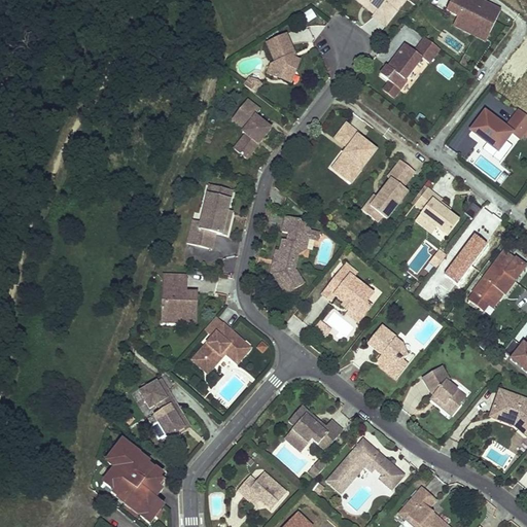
[(353,0),(366,10),(370,6),(363,1),(363,0),(353,0)]
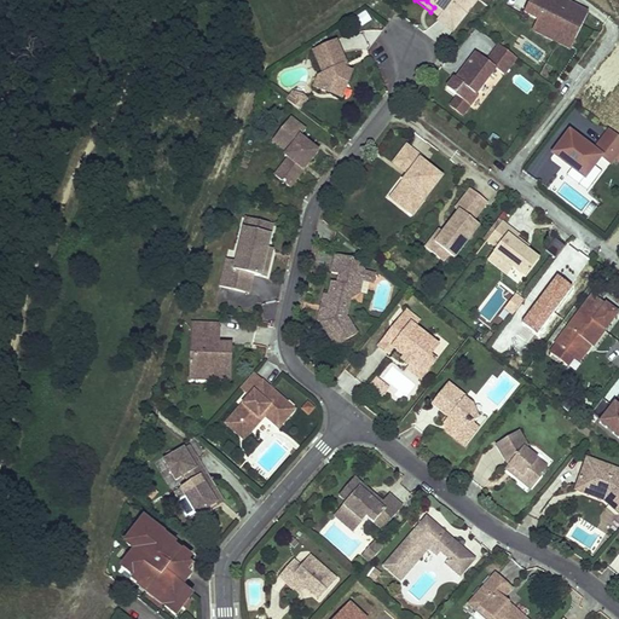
[(427,0),(427,1),(434,7),(431,12),(439,19),(438,21),(451,32),(464,15),(462,13),(469,5),(470,6),(475,0),(427,0)]
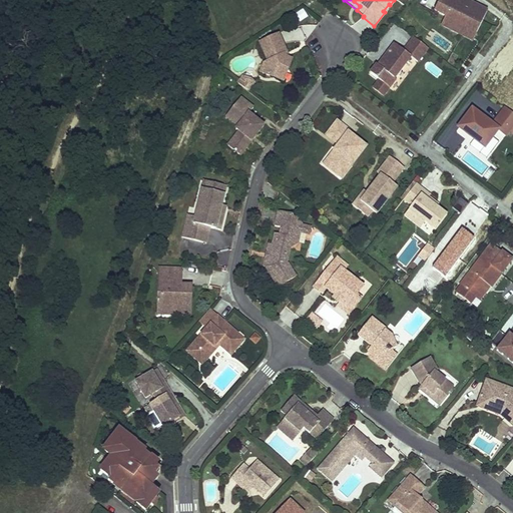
[(487,13),(461,0),(440,0),(435,13),(446,18),(478,33),(487,13)]
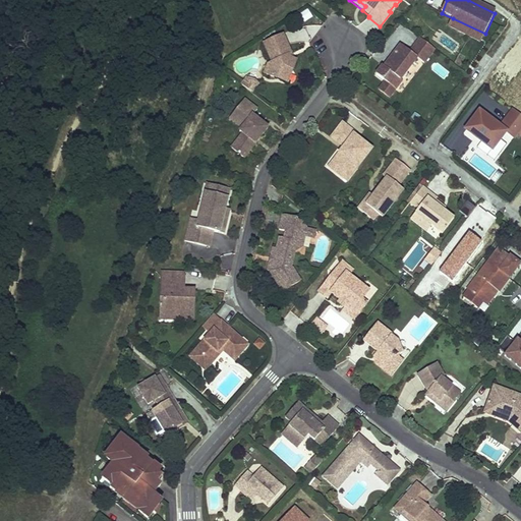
[(299,12),(303,21),(311,17),(307,8),(299,12)]
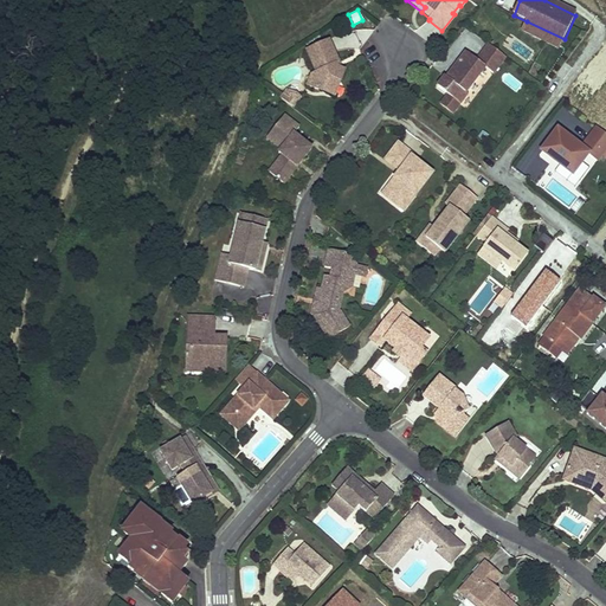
[(565,39),(527,21),(522,32),(559,50),(565,39)]
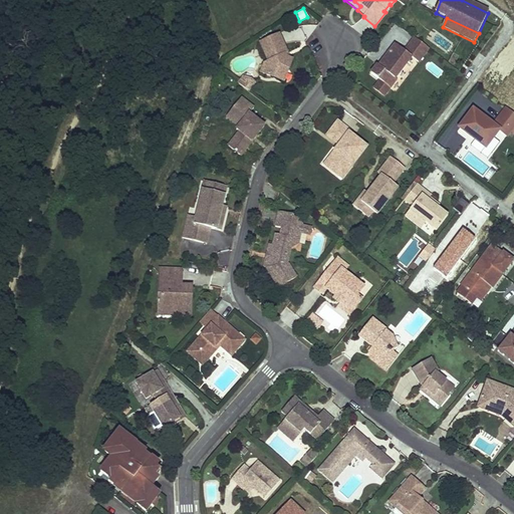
[(358,21),(353,26),(363,36),(368,31),(358,21)]
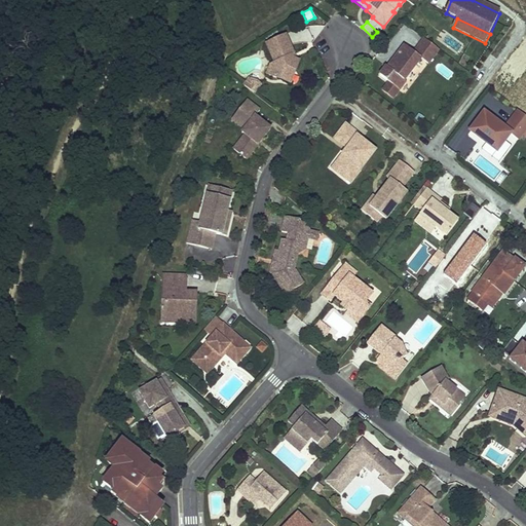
[(295,52),(287,35),(266,44),(274,61),(270,64),(266,74),(285,81),(288,74),(293,72),(296,71),(299,61),(293,59),(291,54),(295,52)]
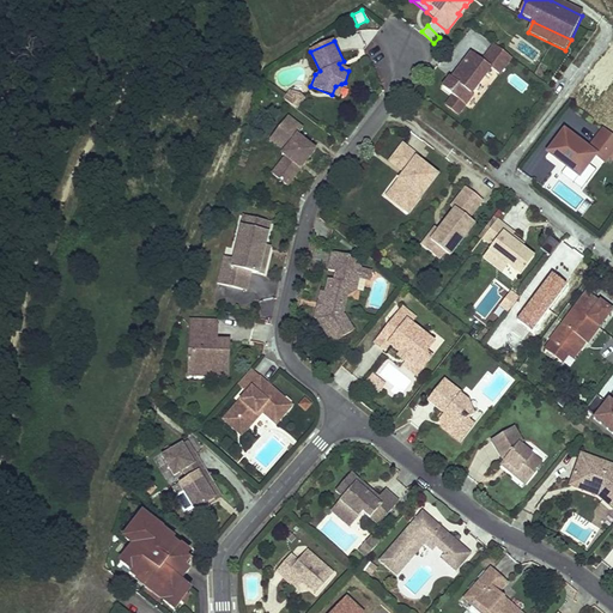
[(513,56),(496,44),(484,60),(473,52),(453,77),(451,76),(443,86),(454,93),(466,103),(474,93),(472,91),(491,66),(499,73),(513,56)]
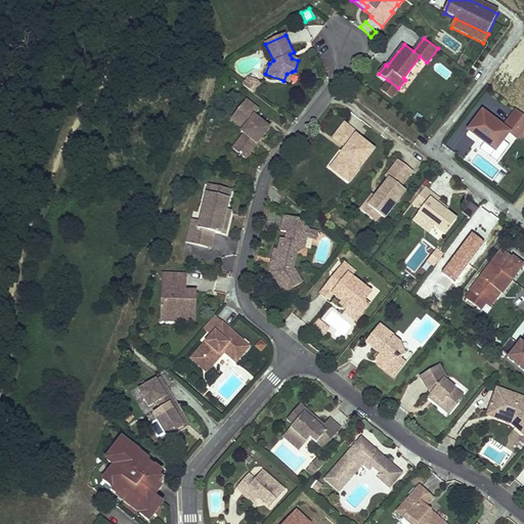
[(293,75),(292,72),(287,74),(284,81),(290,83),(293,75)]
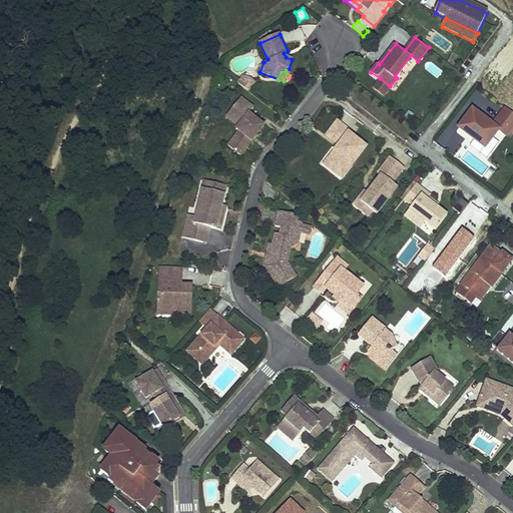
[(242,76),(237,84),(248,92),(255,82),(250,79),(242,76)]
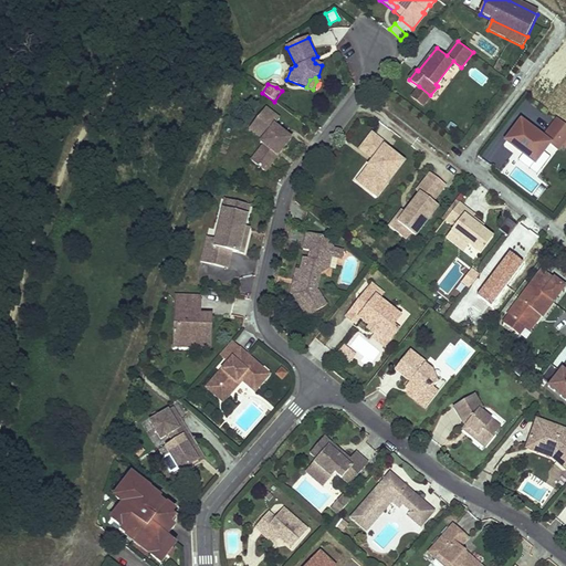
[(430,95),(419,86),(412,95),(423,104),(430,95)]
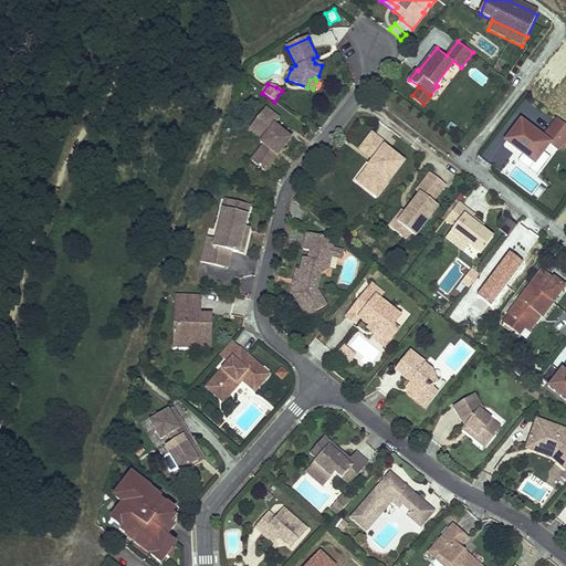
[(282,121),(266,108),(254,124),(265,133),(261,139),(258,143),(262,145),(250,160),(266,175),(280,157),(276,155),(281,149),(284,152),(292,140),(276,127),(282,121)]
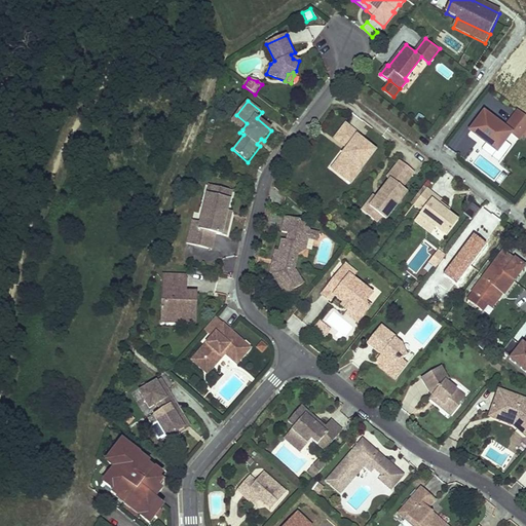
[(525,126),(525,115),(518,109),(503,127),(484,112),(471,128),(496,149),(510,132),(518,138),(525,126)]
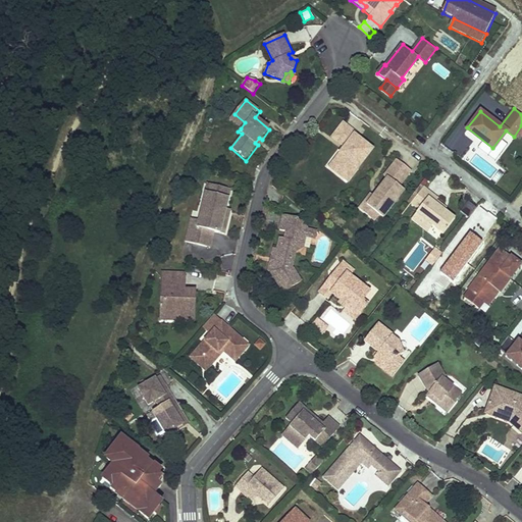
[(245,122),(235,114),(229,120),(241,128),(245,122)]
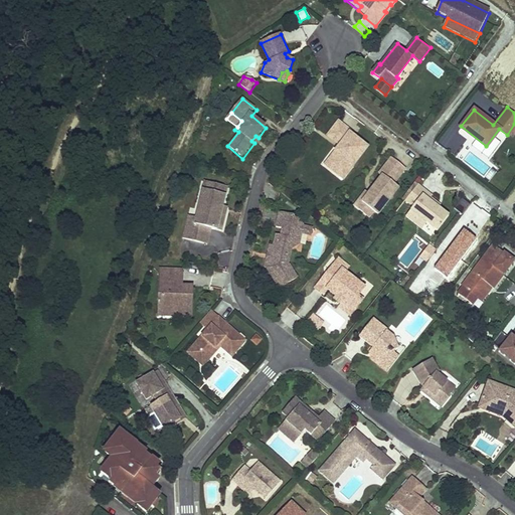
[(352,131),(339,122),(329,136),(341,145),(345,148),(339,156),(335,153),(330,160),(335,164),(335,170),(332,173),(341,180),(366,145),(350,134),(352,131)]
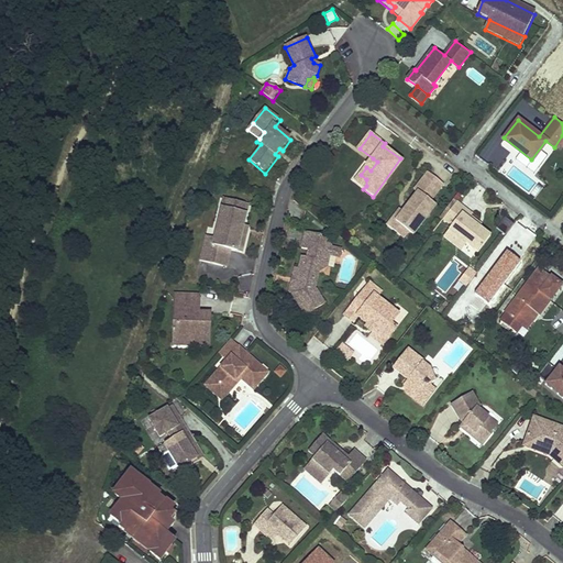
[(377,162),(373,158),(366,167),(371,170),(377,162)]
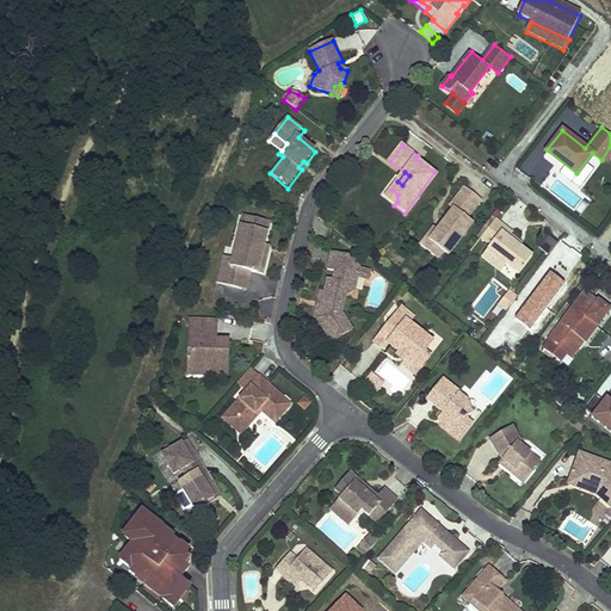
[(481,199),(464,186),(450,204),(454,208),(443,221),(445,222),(442,227),(439,226),(437,228),(429,240),(442,250),(448,254),(473,222),(467,217),(481,199)]
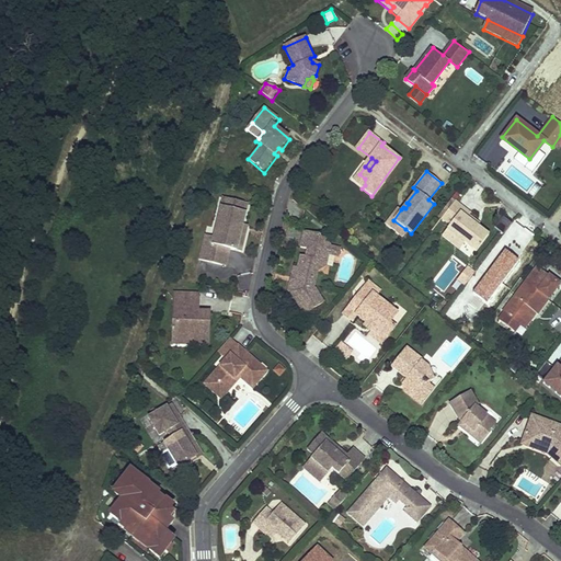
[(365,179),(359,174),(353,183),(362,189),(365,185),(365,179)]
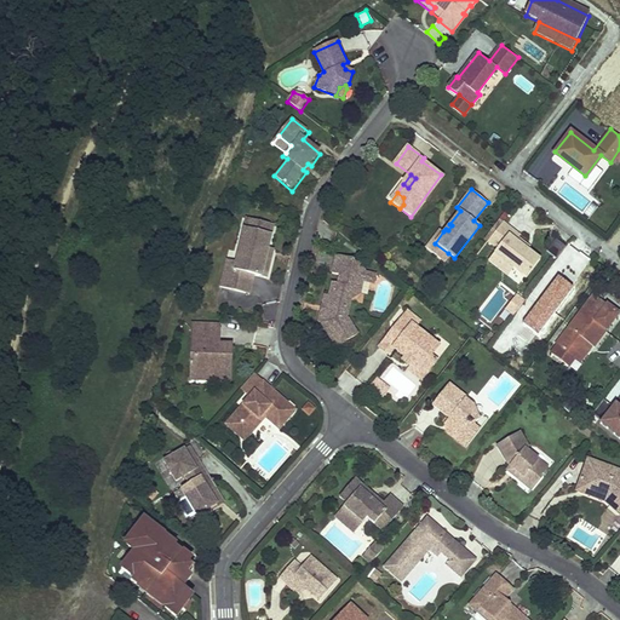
[(246,219),(244,229),(271,235),(274,225),(246,219)]
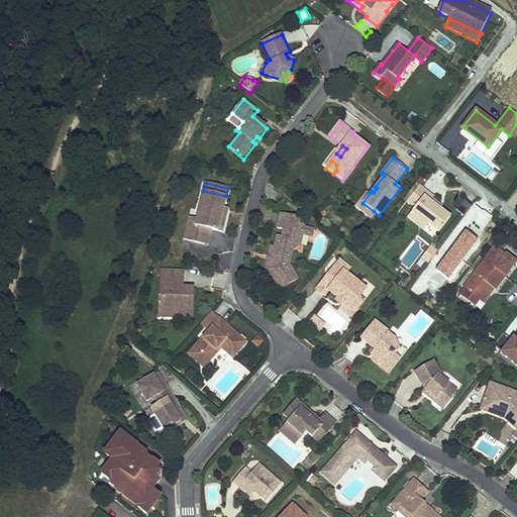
[(409,214),(417,219),(419,216),(428,222),(439,231),(450,215),(440,207),(430,200),(432,198),(433,195),(419,185),(407,200),(415,206),(409,214)]
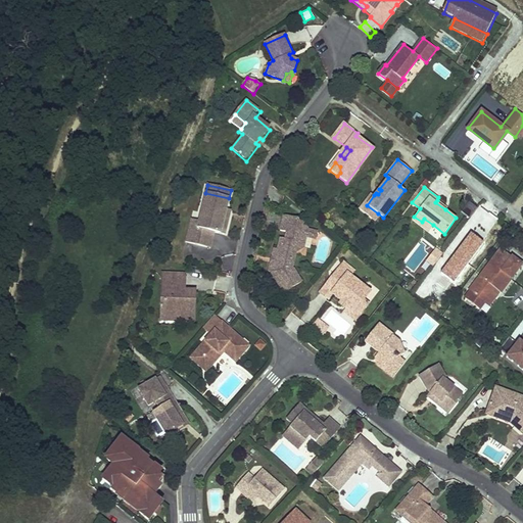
[(229,198),(205,193),(200,212),(197,226),(197,230),(190,228),(186,243),(208,248),(212,232),(217,232),(226,235),(228,224),(224,223),(225,218),(229,198)]
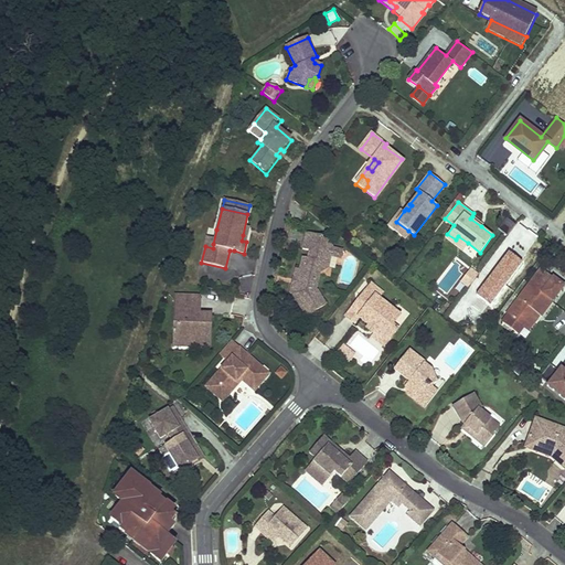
[(396,222),(404,211),(401,209),(388,225),(404,237),(408,231),(396,222)]
